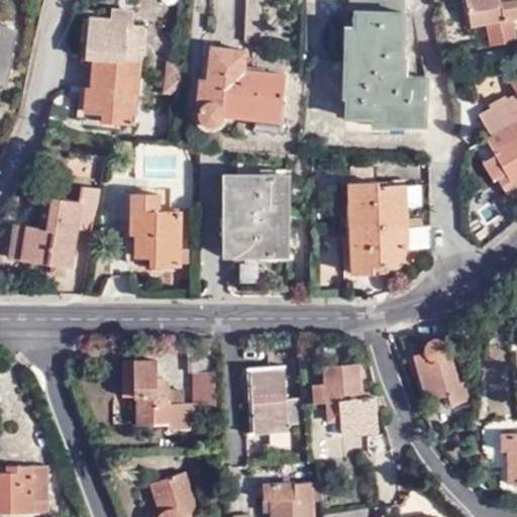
[(346,62),(346,118),(389,119),(389,124),(403,125),(425,126),(427,78),(401,77),(404,0),(348,0),(348,11),(354,11),(353,62),(346,62)]
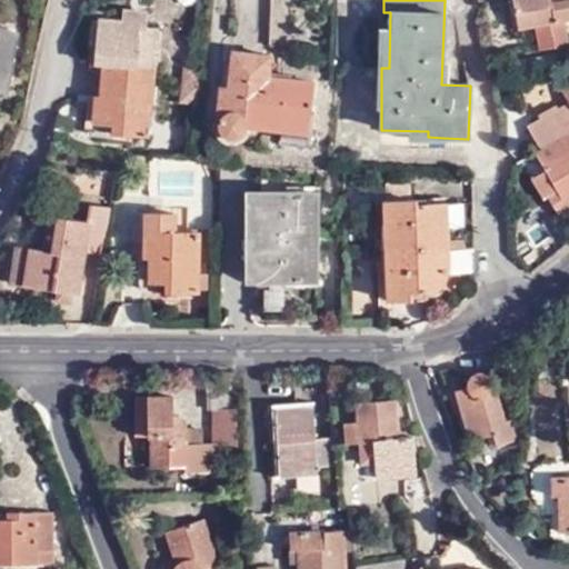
[(568,0),(511,0),(518,30),(535,27),(540,50),(568,43),(568,36),(566,21),(568,20),(568,0)]
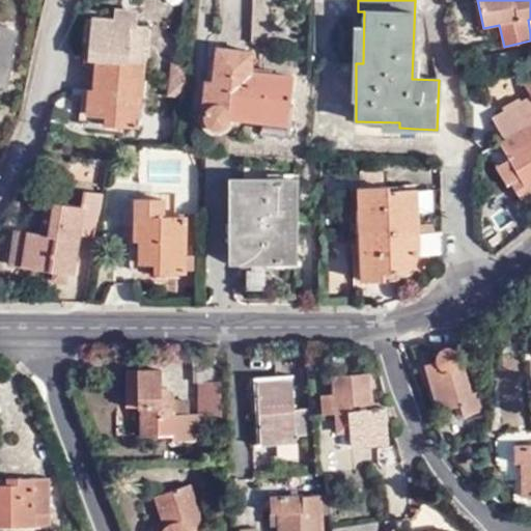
[(115,9),(114,20),(137,22),(138,12),(115,9)]
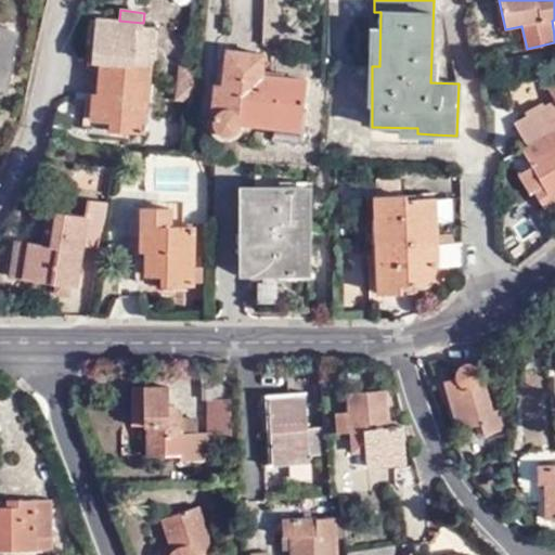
[(143,23),(119,21),(98,20),(93,63),(101,64),(98,94),(93,94),(91,120),(111,121),(111,130),(145,133),(155,28),(142,27),(143,23)]
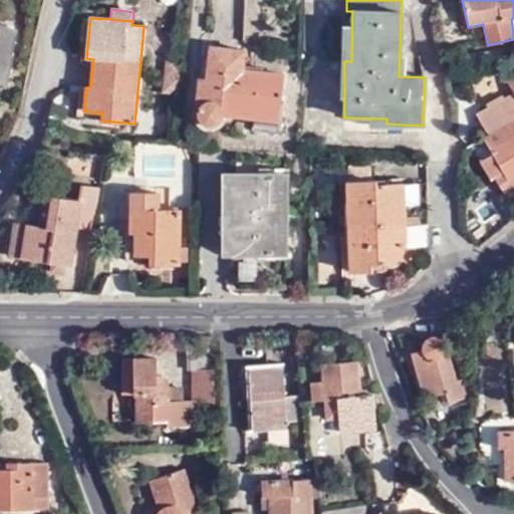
[(0,23),(0,80),(3,81),(16,27),(0,23)]
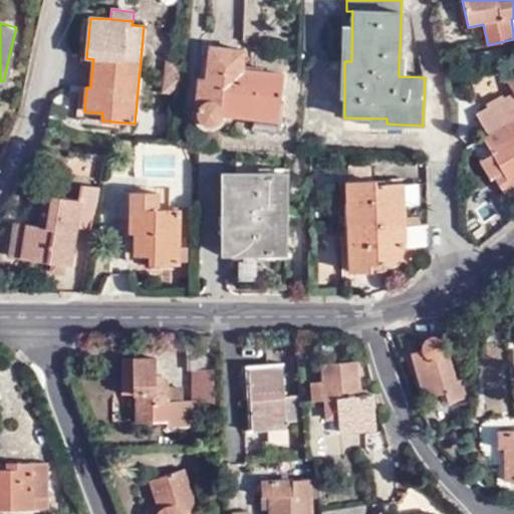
[(196,111),(200,112),(200,114),(201,117),(203,119),(205,121),(207,121),(211,122),(213,121),(215,120),(217,118),(219,116),(220,114),(277,121),(283,74),(243,70),(245,50),(209,46),(206,80),(199,79),(196,111)]
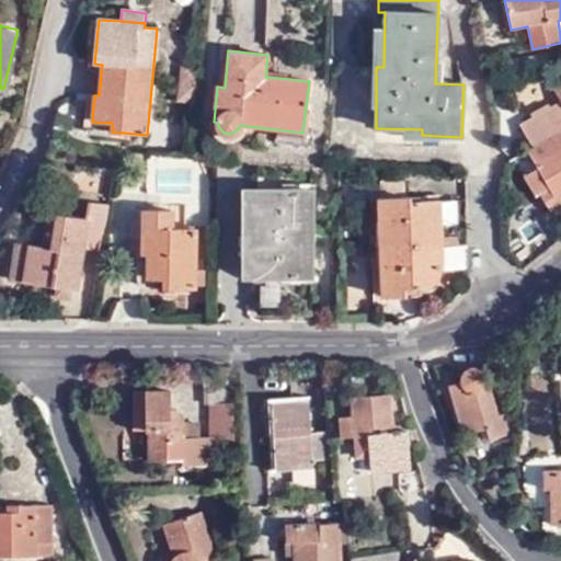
[(560,101),(560,103),(560,102),(519,125),(533,146),(527,150),(537,167),(523,176),(535,198),(540,195),(551,212),(560,205),(560,86),(554,90),(560,101)]
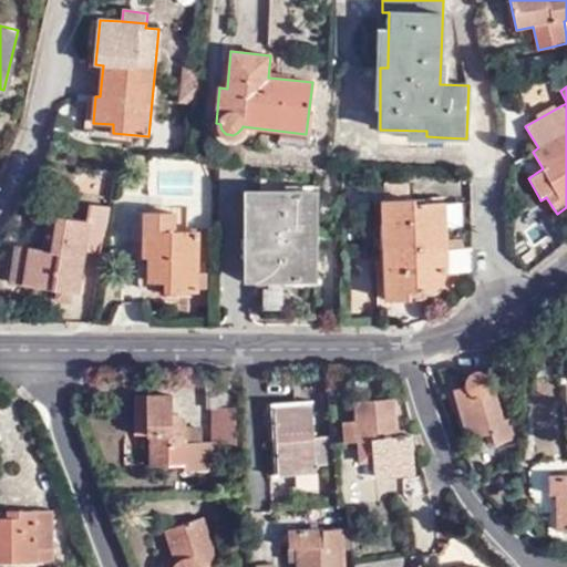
[(449,265),(445,203),(416,204),(415,199),(411,199),(410,183),(387,184),(387,200),(381,200),(385,301),(411,299),(411,290),(435,290),(443,279),(447,271),(449,265)]
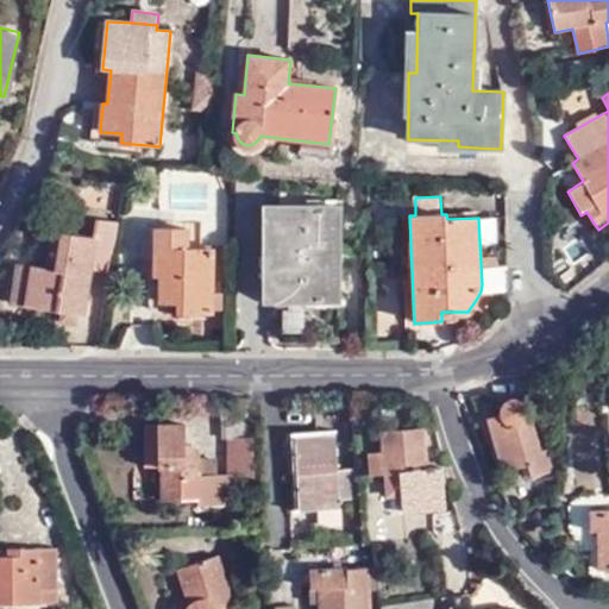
[(340,207),(272,206),(271,302),(339,302),(340,207)]
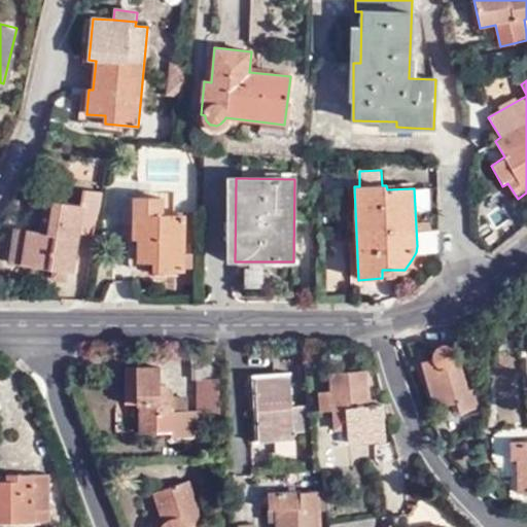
[(78,234),(97,237),(97,235),(103,194),(83,190),(81,206),(54,201),(54,203),(48,233),(39,232),(15,229),(9,264),(55,271),(67,273),(72,274),(78,234)]
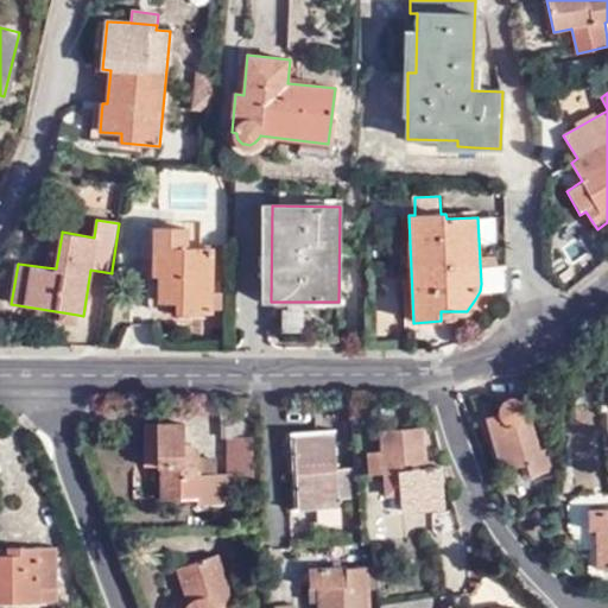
[(221,295),(213,295),(214,249),(188,248),(188,229),(154,228),(154,276),(160,276),(159,302),(177,302),(177,314),(211,314),(211,309),(221,310),(221,295)]
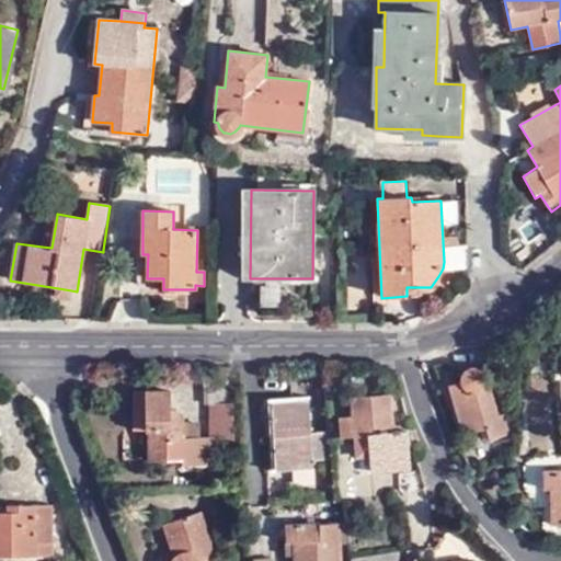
[(52,248),(57,216),(47,213),(42,247),(52,248)]
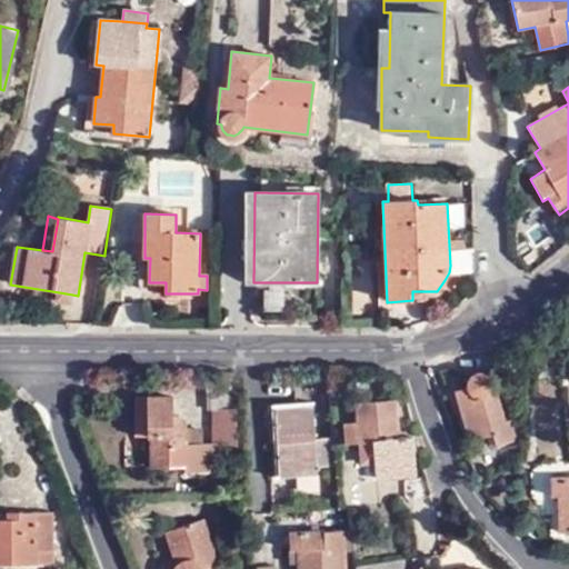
[(70,305),(72,295),(59,292),(57,302),(70,305)]
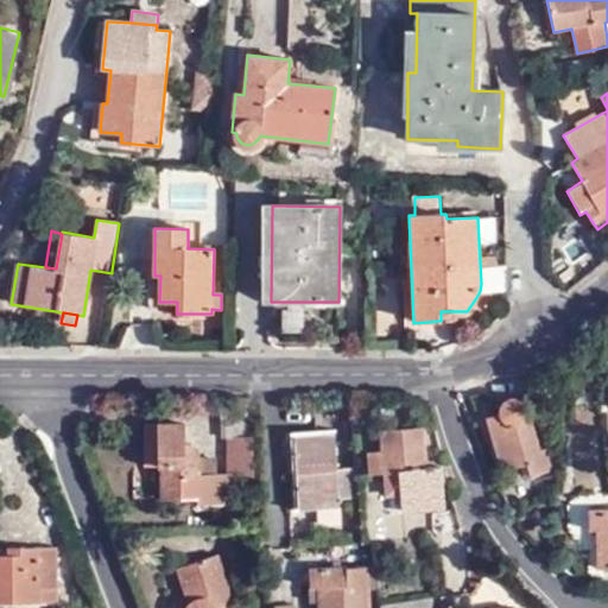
[(526,407),(524,404),(521,401),(518,399),(513,399),(507,401),(504,405),(501,409),(501,413),(487,418),(502,473),(529,466),(533,479),(553,473),(546,450),(540,451),(532,419),(526,416),(527,411),(526,407)]
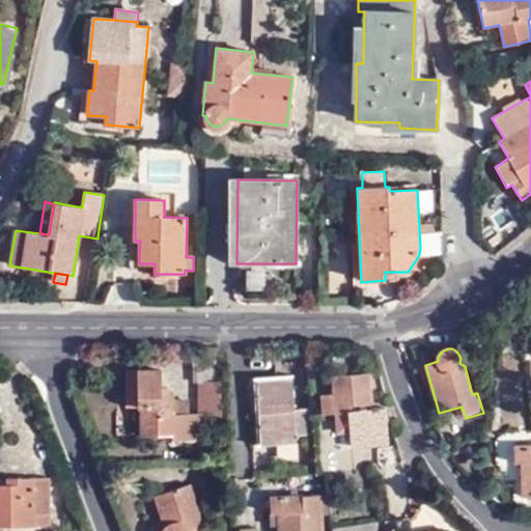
[(198,383),(221,383),(220,356),(193,356),(194,383),(198,383)]
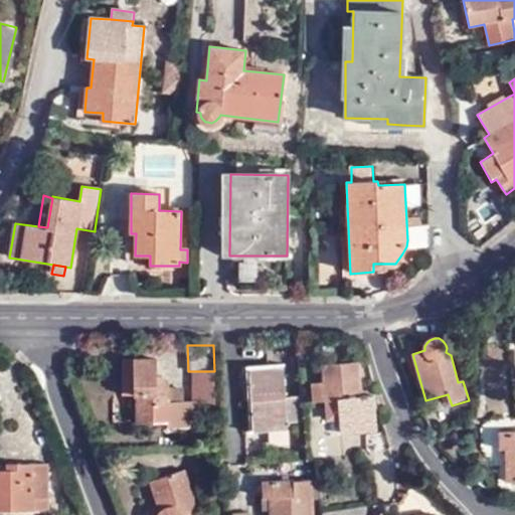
[(194,406),(194,402),(185,402),(185,388),(169,388),(169,385),(168,381),(167,379),(163,377),(157,377),(157,359),(134,359),(134,360),(123,360),(123,395),(138,395),(138,423),(168,423),(168,430),(194,428),(194,406)]
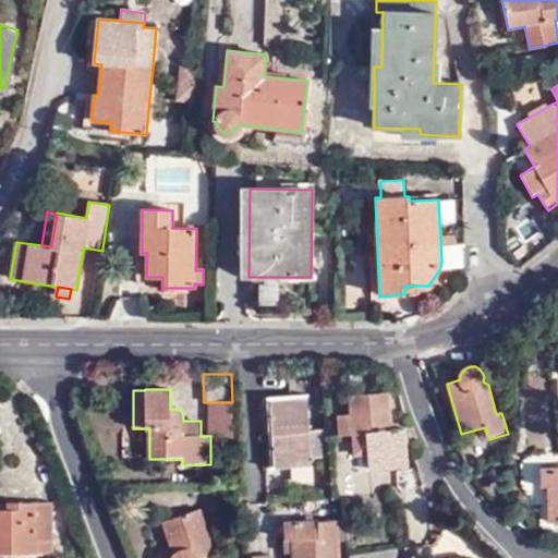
[(332,434),(371,428),(367,392),(328,396),(330,414),(316,414),(317,435),(332,434)]
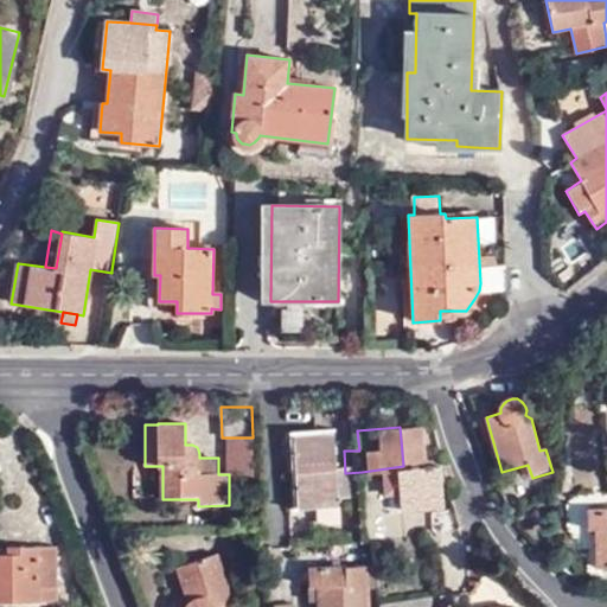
[(272,464),(313,461),(312,428),(270,430),(272,464)]
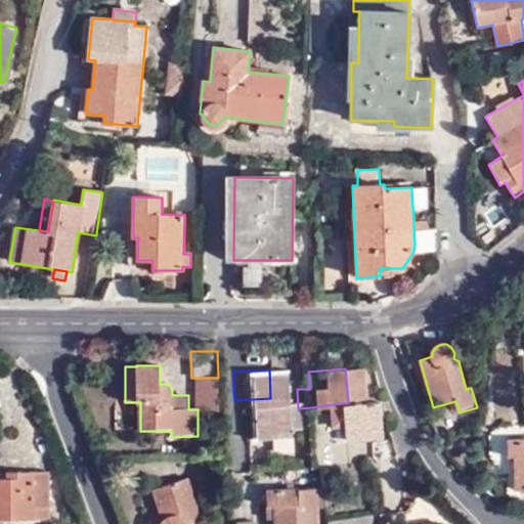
[(220,412),(218,378),(195,378),(198,409),(198,413),(220,412)]
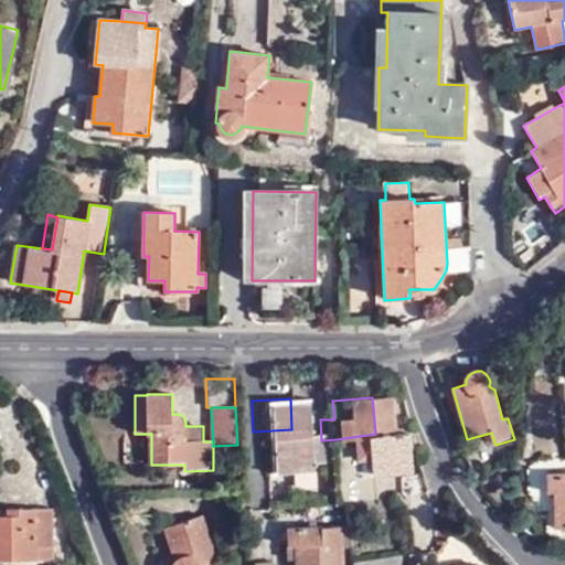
[(309,429),(291,429),(253,432),(255,475),(294,471),(292,464),(311,464),(309,429)]
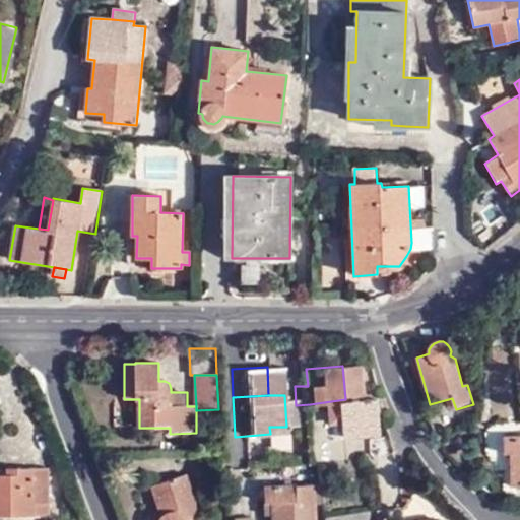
[(362,433),(359,398),(345,399),(310,404),(311,426),(325,424),(325,437),(362,433)]
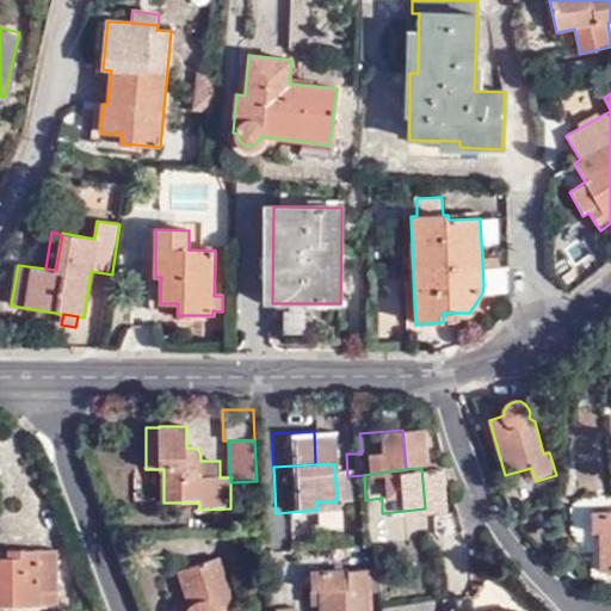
[(602,532),(600,573),(610,572),(610,513),(592,514),(592,534),(602,532)]
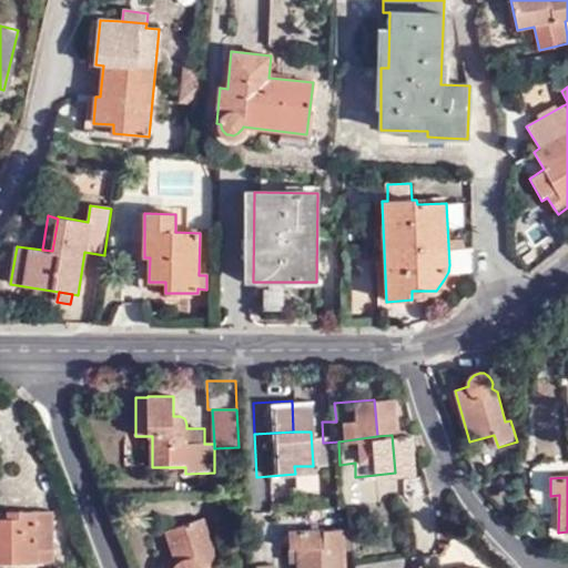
[(0,519),(0,564),(54,564),(53,513),(7,513),(7,520),(0,519)]
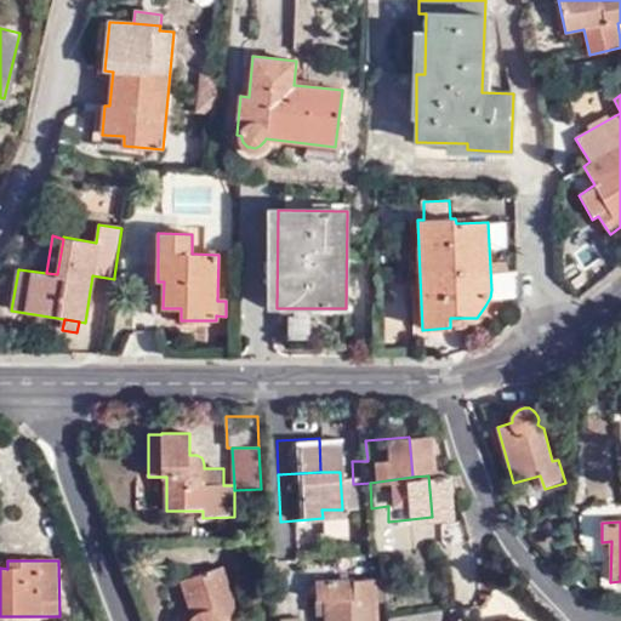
[(235,620),(235,604),(223,568),(182,582),(195,616),(194,617),(191,620),(235,620)]
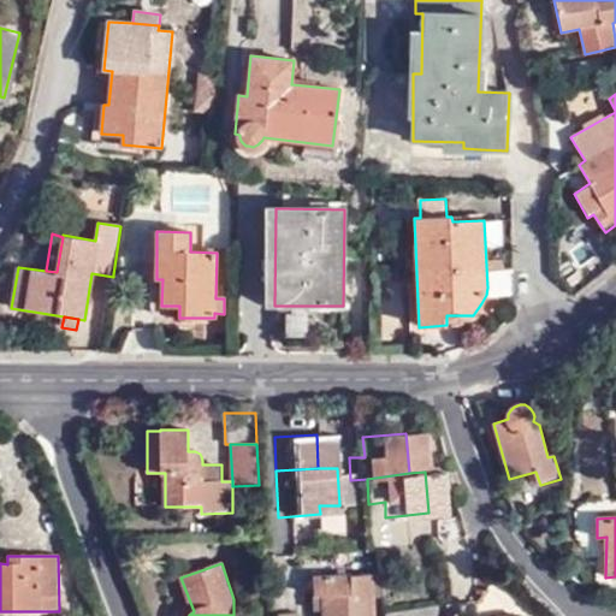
[(324,615),(375,615),(375,576),(314,576),(315,611),(325,612),(324,615)]
